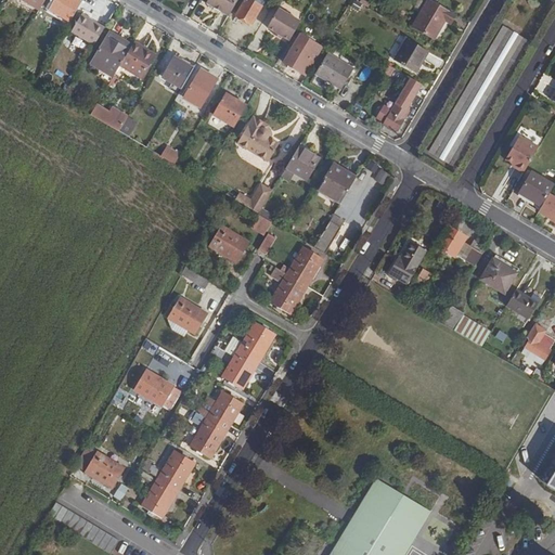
[(21,0),(39,11),(46,0),(21,0)]
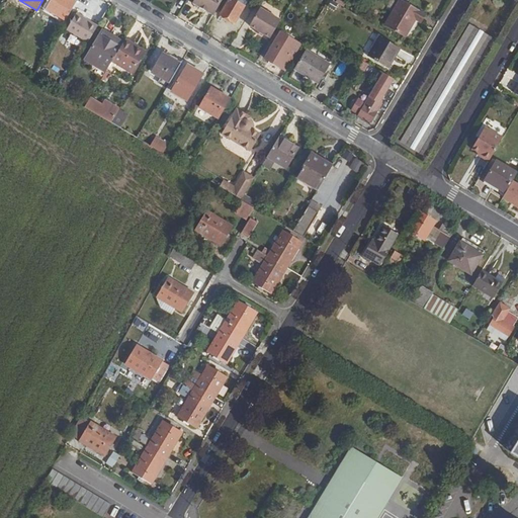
[(76,1),(73,0),(52,0),(47,10),(65,20),(76,1)]
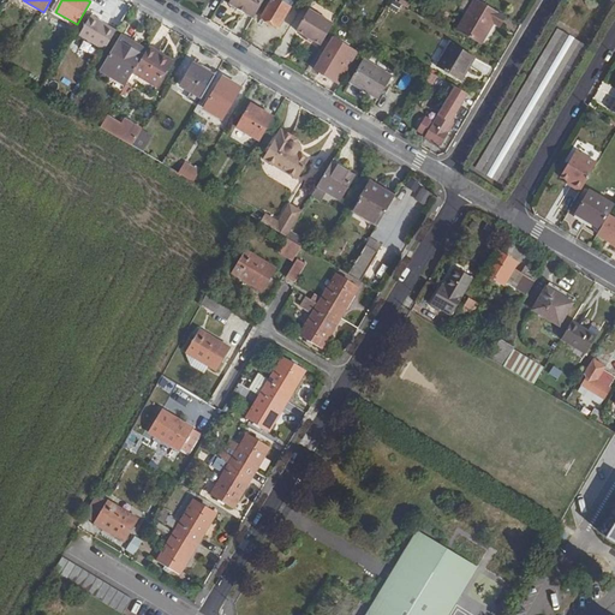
[(254,17),(263,0),(232,0),(231,4),(254,17)]
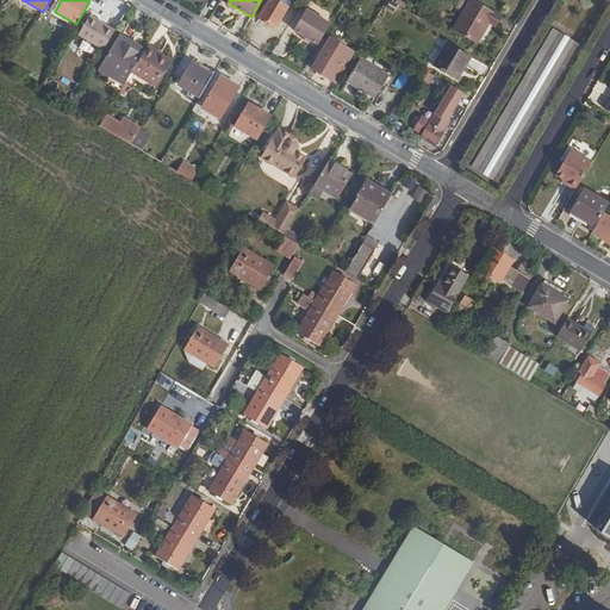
[(290,2),(286,0),(268,0),(259,17),(275,26),(290,2)]
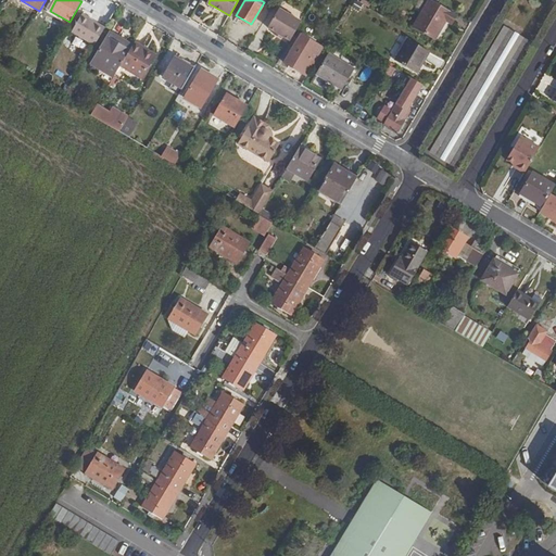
[(457,14),(432,0),(429,0),(414,25),(434,38),(446,19),(452,23),(457,14)]
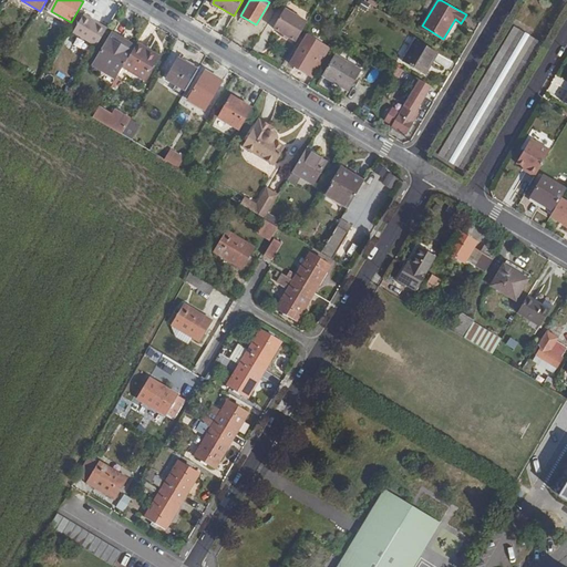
[(286,38),(295,42),(307,21),(285,8),(272,29),(279,33),(286,38)]
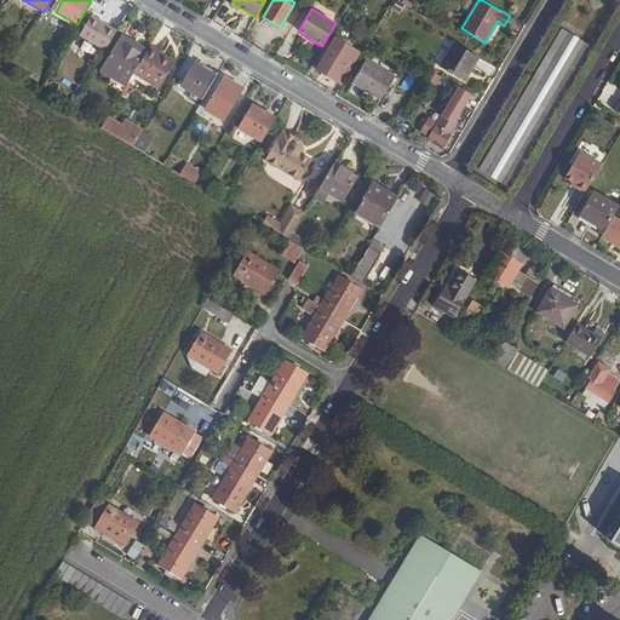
[(81,36),(105,51),(118,32),(93,16),(81,36)]
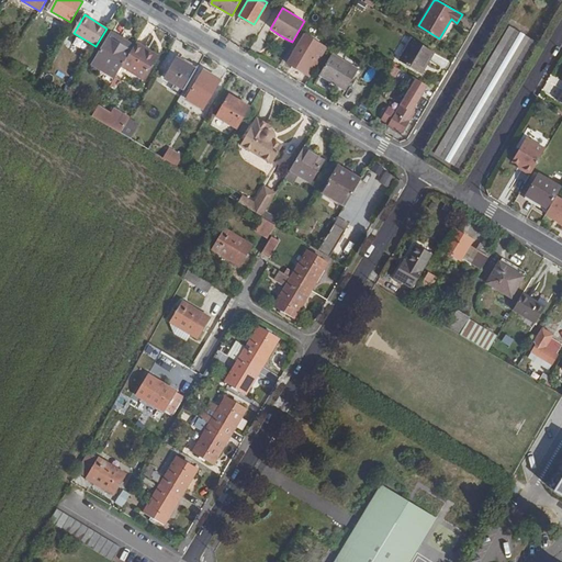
[(434,152),(460,168),(536,42),(509,25),(434,152)]
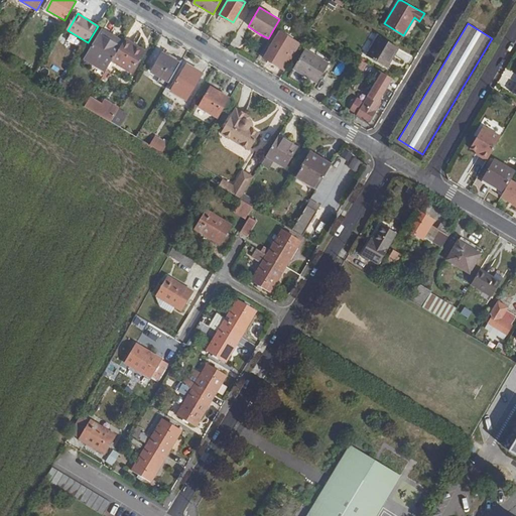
[(102,28),(99,32),(109,38),(112,34),(102,28)]
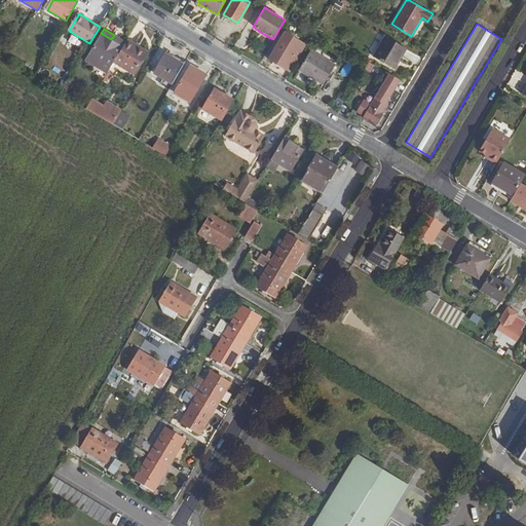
[(85,58),(108,72),(113,63),(125,42),(114,35),(111,39),(101,33),(85,58)]
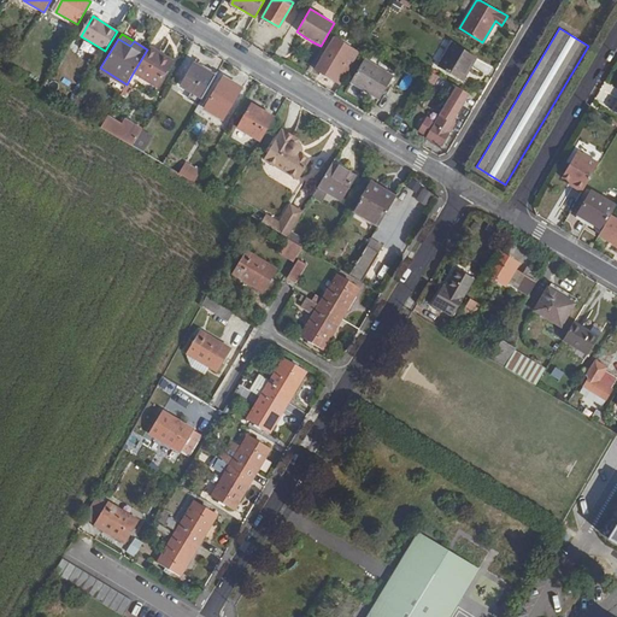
[(316,69),(340,84),(356,59),(359,53),(334,39),(328,48),(316,69)]
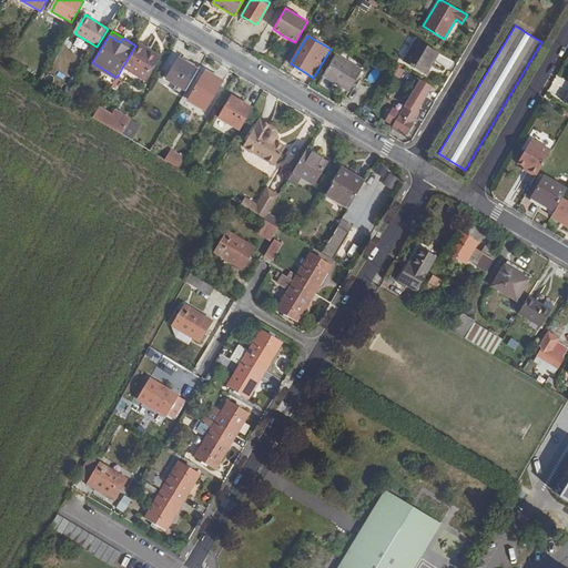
[(439,52),(417,38),(404,61),(426,73),(439,52)]
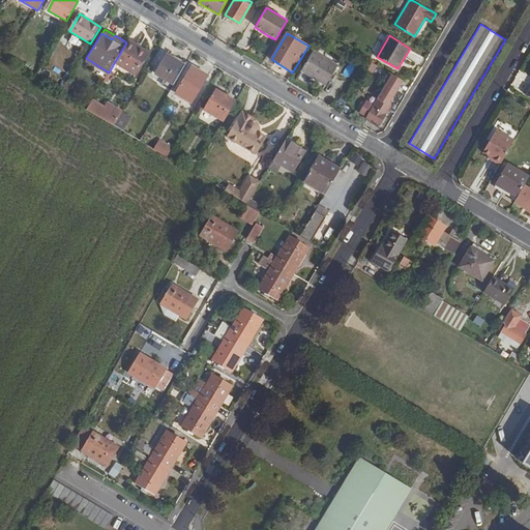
[(71,36),(69,42),(79,46),(81,39),(71,36)]
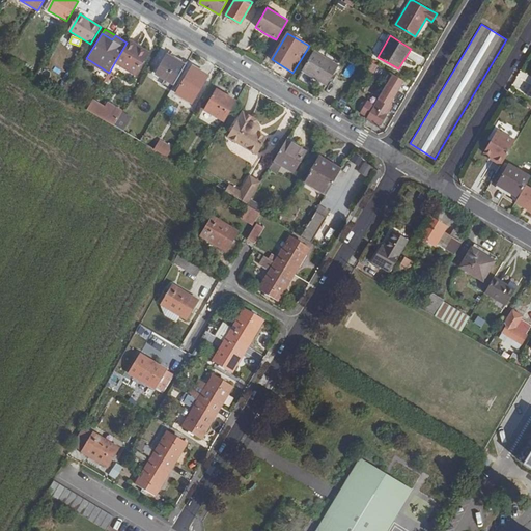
[(137,46),(129,40),(127,43),(114,63),(136,77),(148,56),(135,49),(137,46)]
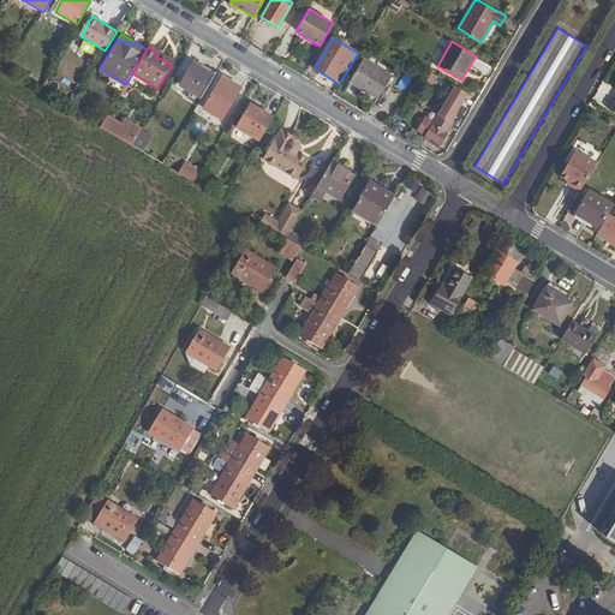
[(173,63),(159,53),(156,57),(172,65),(173,63)]
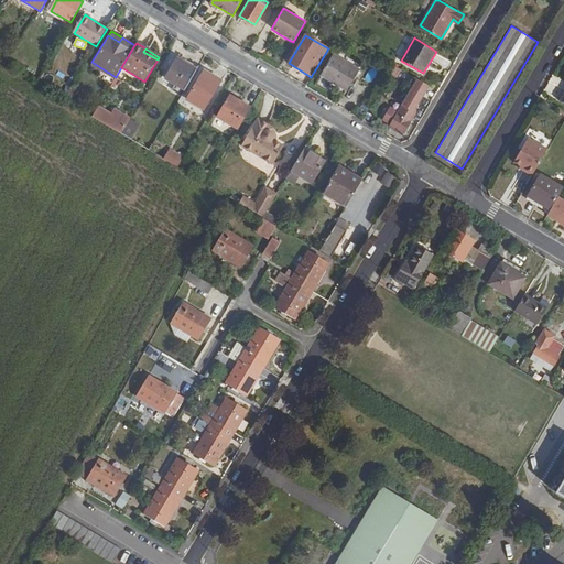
[(337,50),(335,54),(351,64),(356,57),(342,50),(340,52),(337,50)]
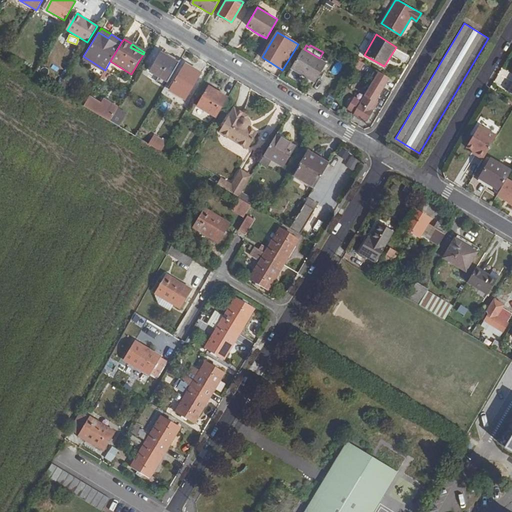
[(161,54),(179,64),(180,62),(165,53),(166,50),(164,49),(161,54)]
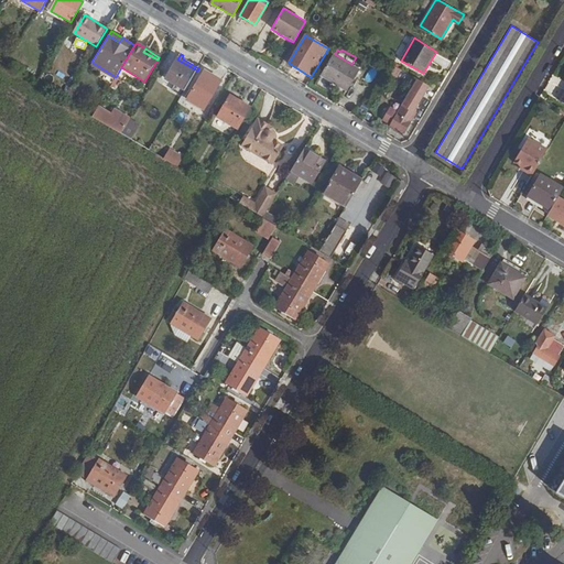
[(361,71),(335,54),(323,75),(349,90),(361,71)]
